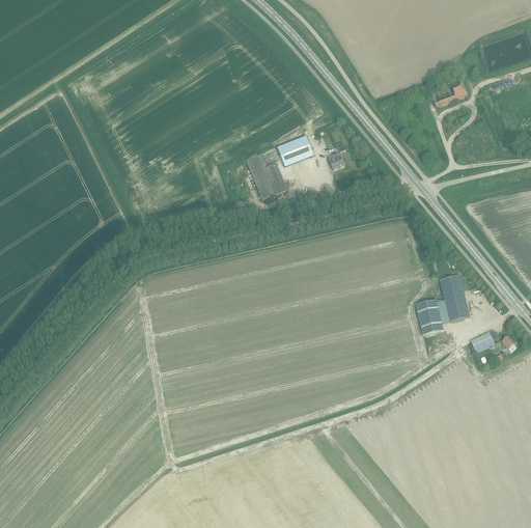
[(462,77),(429,88),(437,107),(468,94),(462,77)]
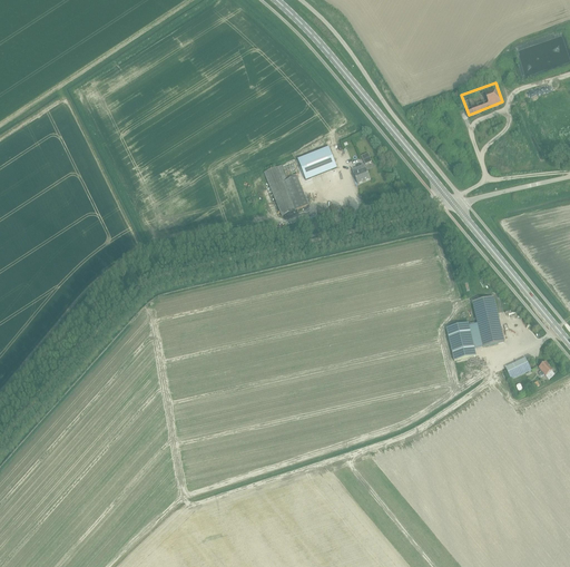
[(489,121),(474,127),(478,138),(492,133),(489,121)]
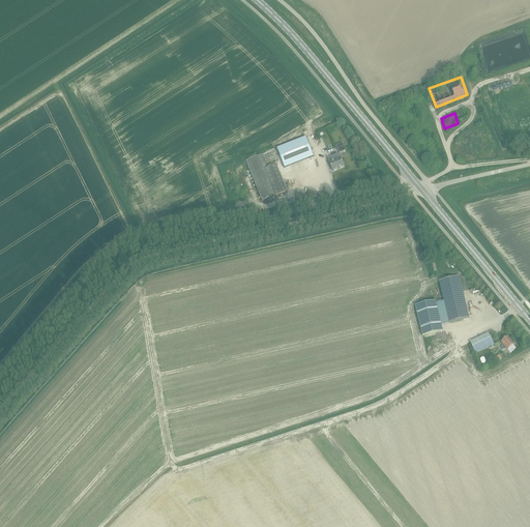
[(305,135),(276,146),(285,166),(314,154),(305,135)]
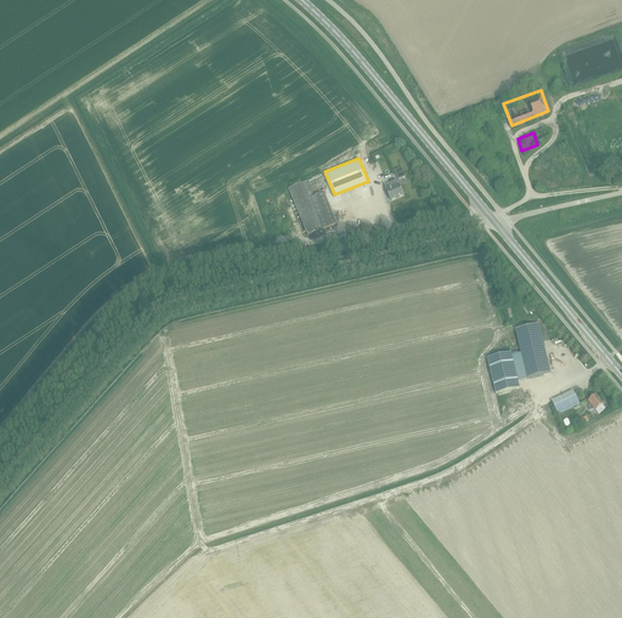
[(307,177),(288,186),(307,232),(314,230),(315,233),(323,230),(322,227),(337,221),(323,188),(314,193),(307,177)]
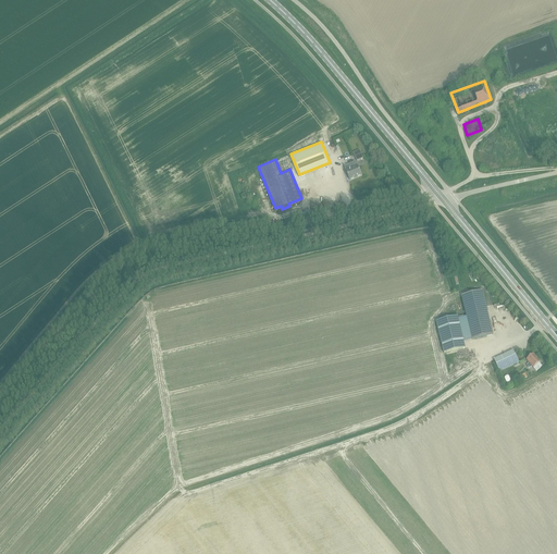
[(361,172),(359,167),(358,163),(357,163),(355,159),(345,163),(345,162),(344,163),(346,168),(349,176),(361,172)]
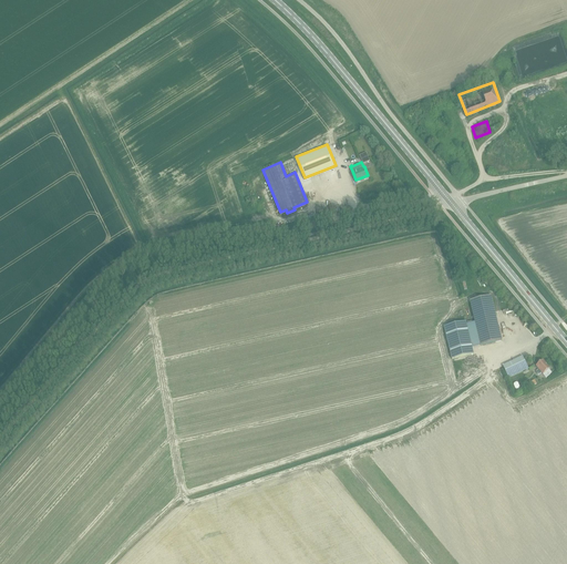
[(323,180),(326,190),(334,187),(332,177),(323,180)]
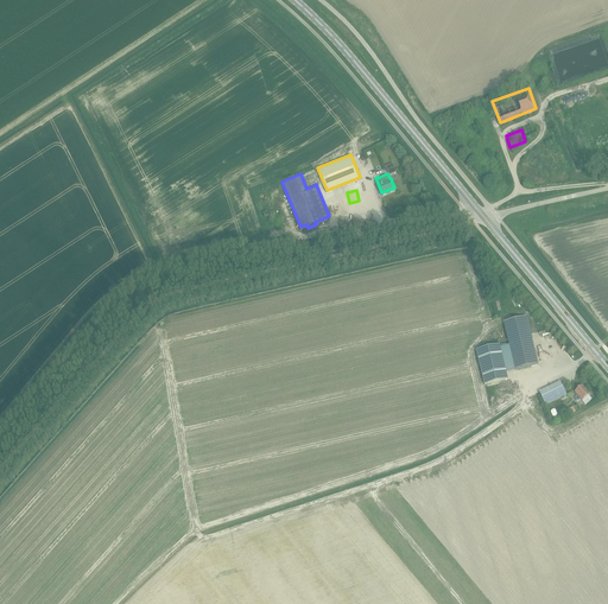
[(504,320),(515,367),(538,361),(526,315),(504,320)]
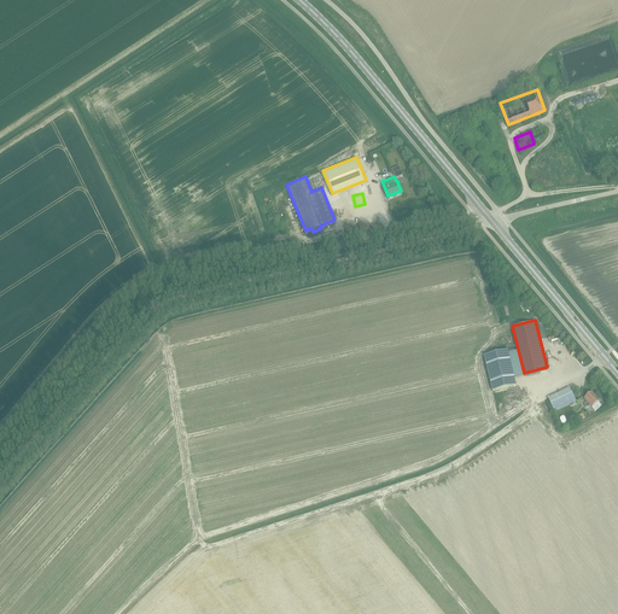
[(484,352),(493,387),(516,382),(507,348),(484,352)]
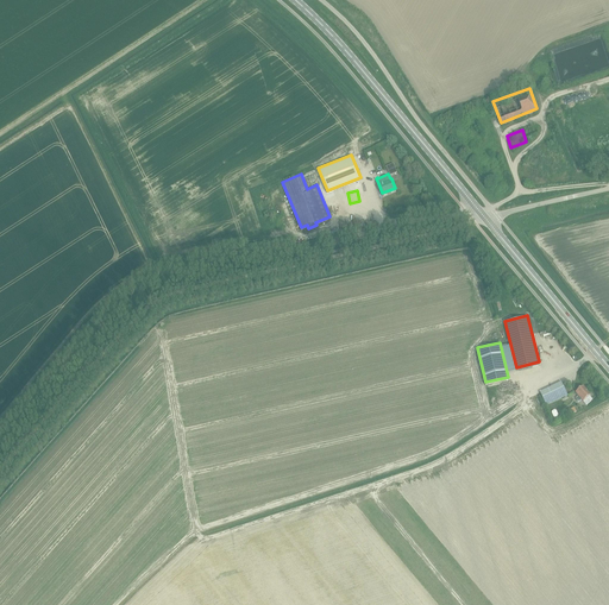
[(562,379),(540,390),(546,403),(567,392),(562,379)]
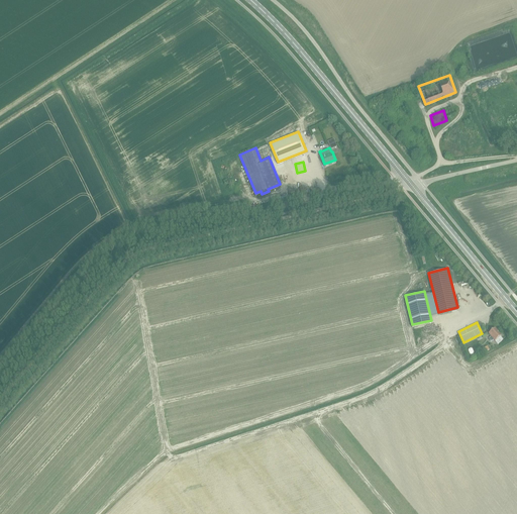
[(495,325),(489,331),(491,334),(489,335),(490,336),(489,337),(491,339),(491,338),(492,338),(494,337),(495,338),(498,341),(503,336),(501,334),(502,333),(495,325)]
